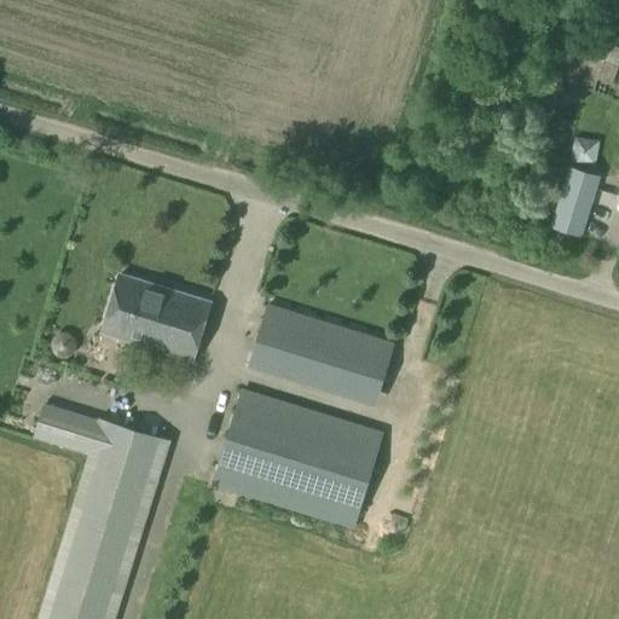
[(594,166),(597,142),(573,137),(570,162),(594,166)]
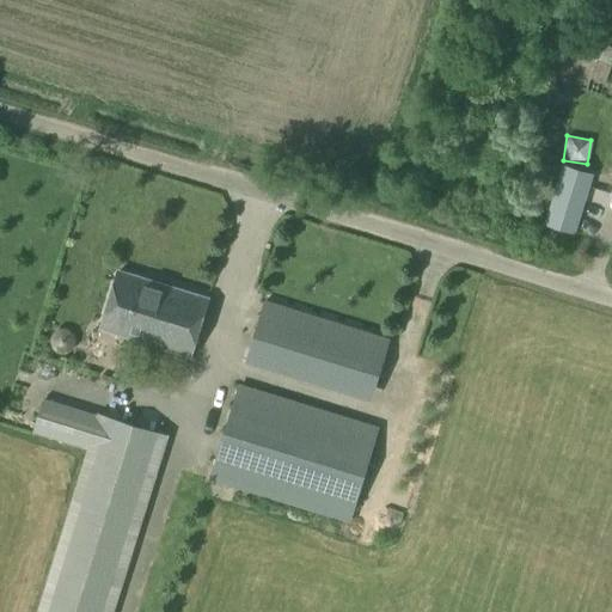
[(574,233),(592,176),(562,166),(544,224),(574,233)]
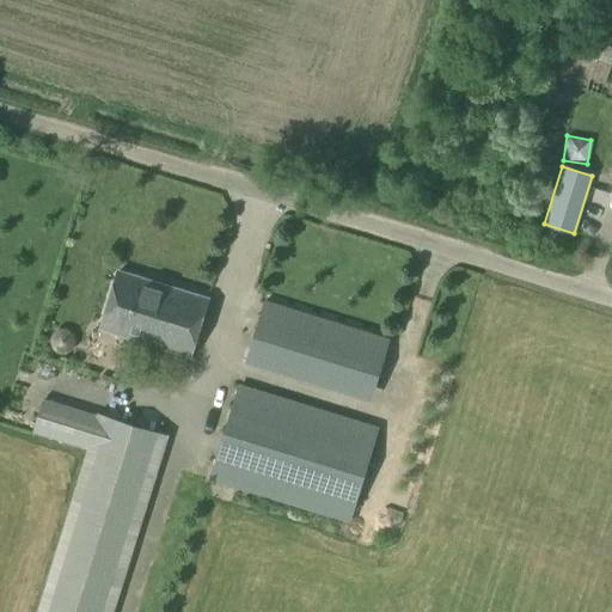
[(188,357),(207,298),(117,270),(98,329),(188,357)]
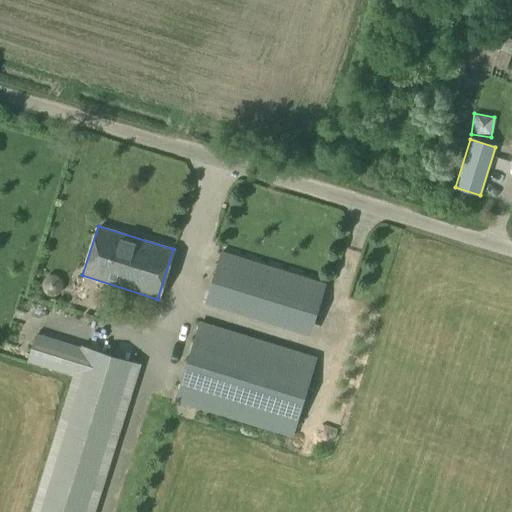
[(309,335),(324,285),(220,252),(205,302),(309,335)]
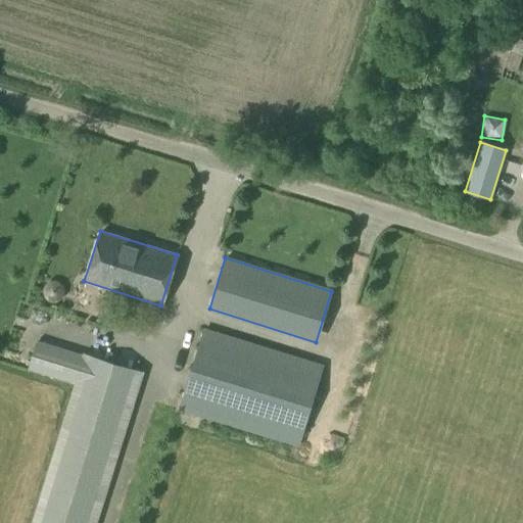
[(298,448),(324,364),(203,328),(178,412),(298,448)]
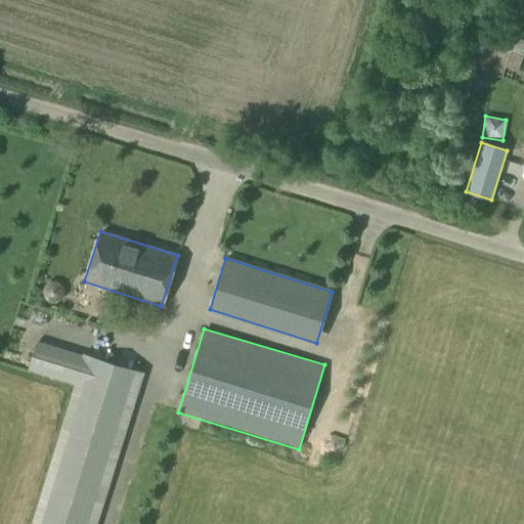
[(82,357),(35,342),(27,369),(73,385),(29,523),(91,523),(139,375),(82,356),(82,357)]
